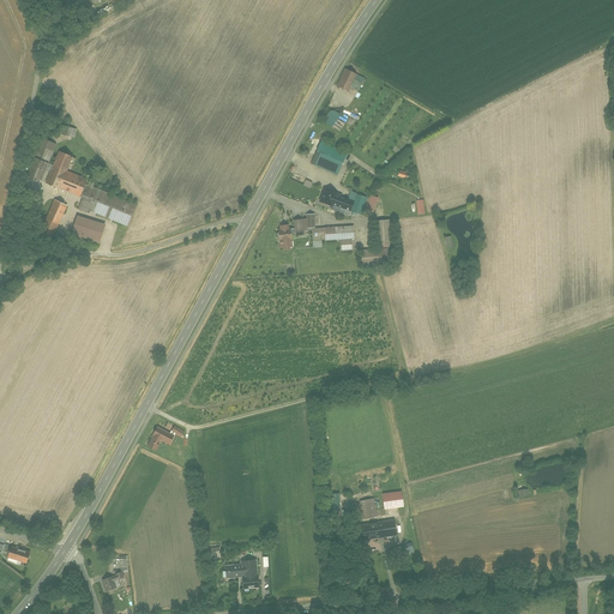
[(347,66),(337,84),(348,90),(351,84),(357,73),(357,72),(347,66)]
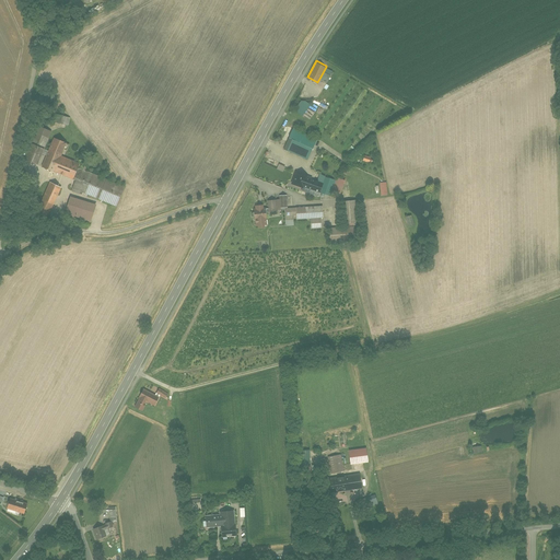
[(321,77),(327,81),(333,71),(326,67),(321,77)]
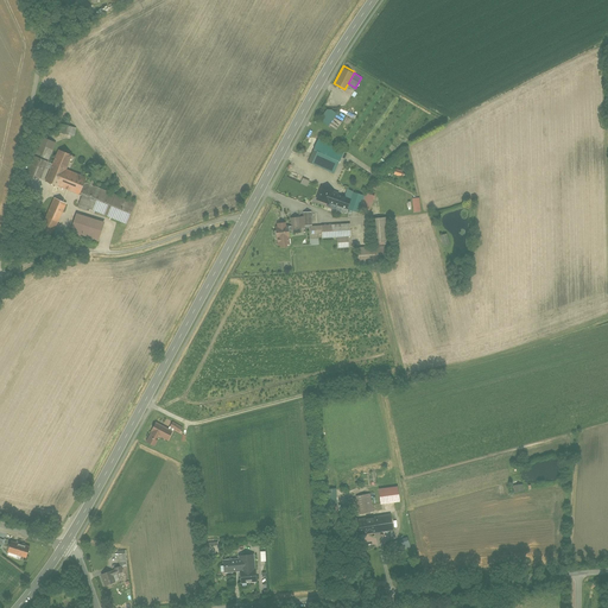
[(337,113),(329,107),(321,118),(329,125),(337,113)]
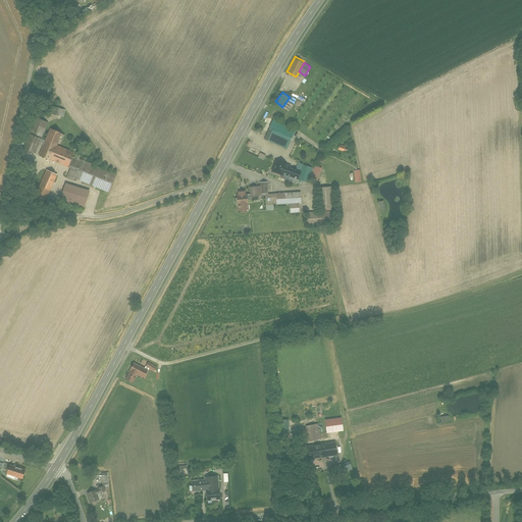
[(53,114),(64,117),(66,110),(55,107),(53,114)]
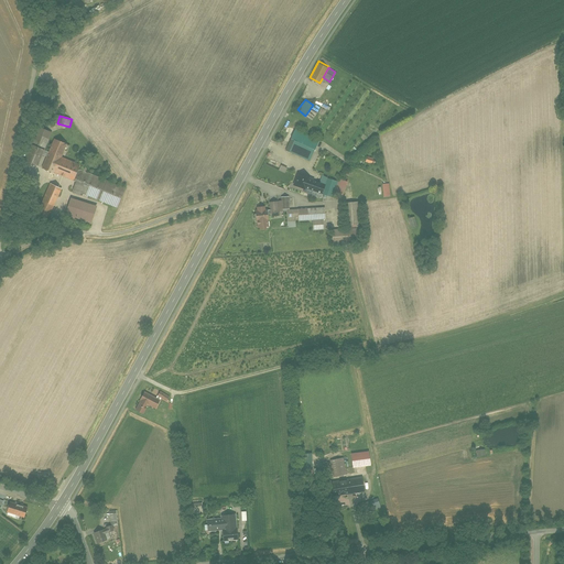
[(38,167),(52,133),(39,128),(25,162),(38,167)]
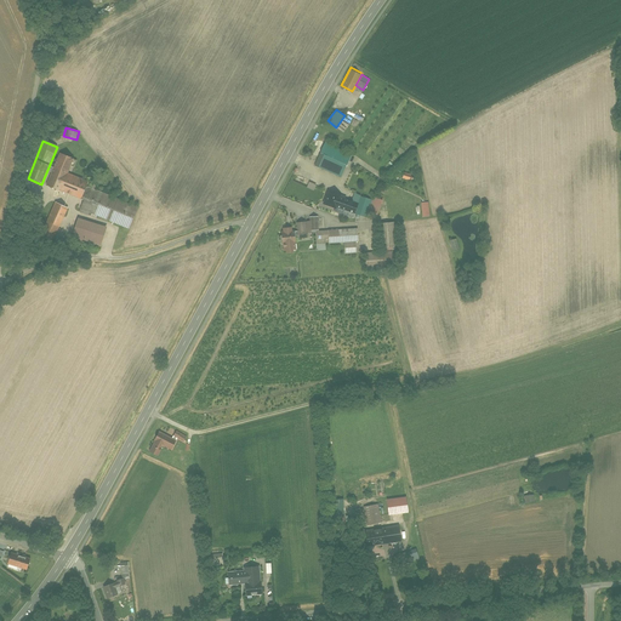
[(352,153),(325,141),(320,149),(347,163),(352,153)]
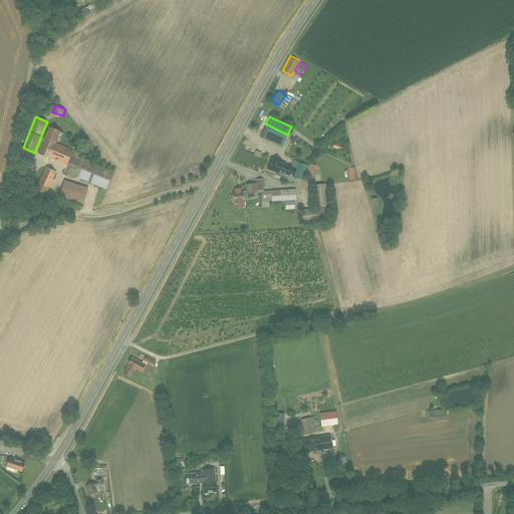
[(287,135),(265,123),(260,135),(282,146),(287,135)]
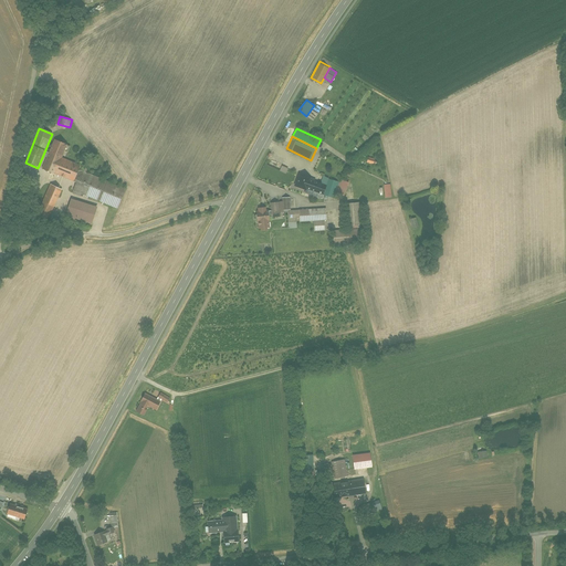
[(67,146),(54,140),(41,169),(74,182),(81,167),(62,159),(67,146)]
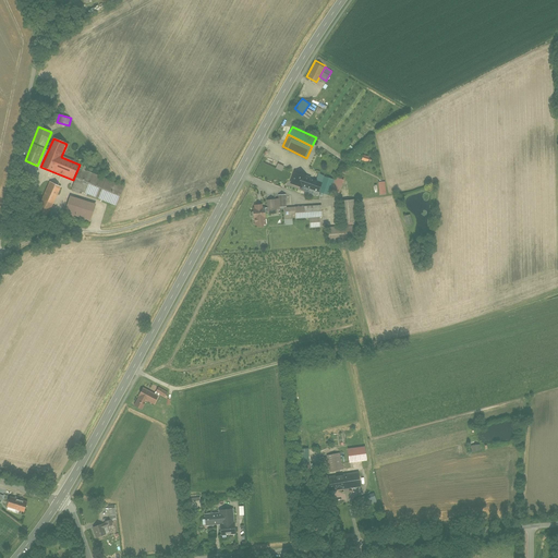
[(96,198),(105,179),(81,169),(72,189),(96,198)]
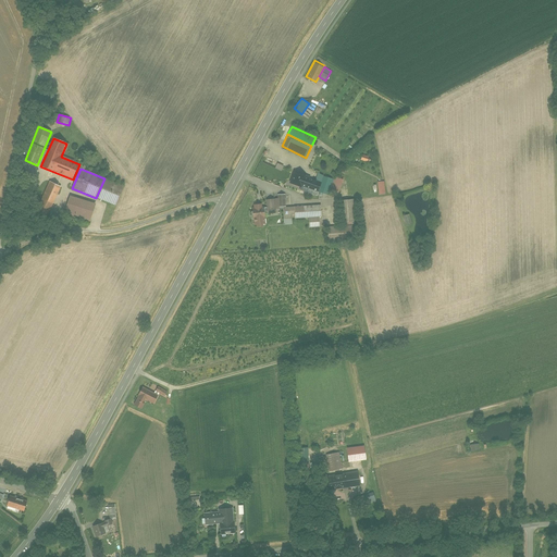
[(306,174),(295,171),(291,182),(301,186),(306,174)]
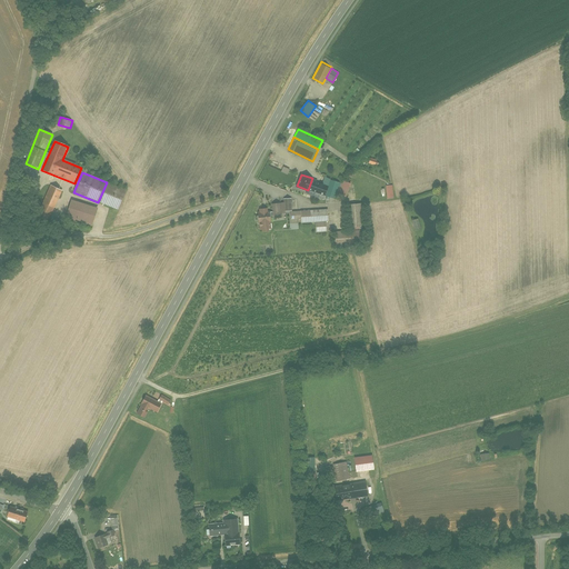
[(307,193),(323,200),(325,195),(329,185),(323,182),(312,178),(308,190),(307,193)]
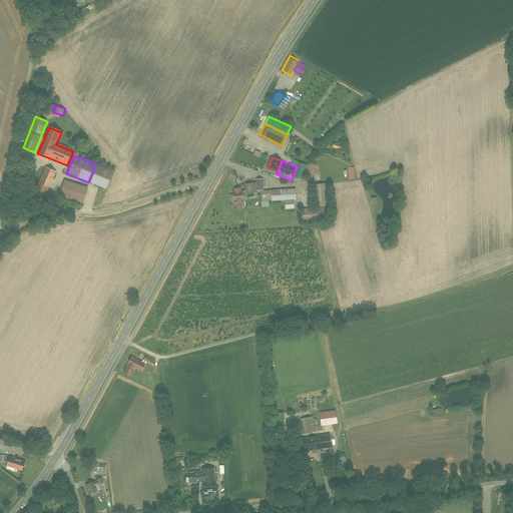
[(302,178),(307,163),(299,160),(297,166),(293,175),(302,178)]
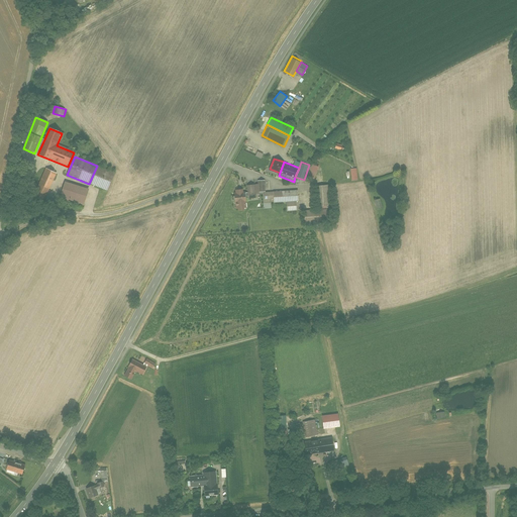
[(108,192),(115,174),(98,167),(91,185),(108,192)]
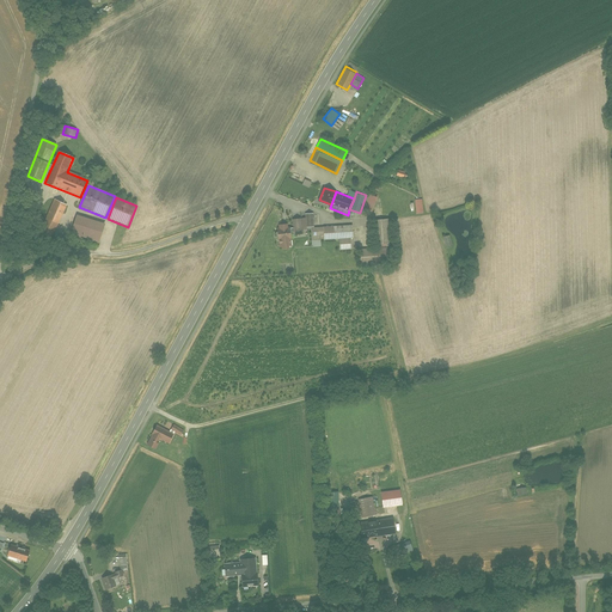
[(67,207),(54,201),(40,233),(51,239),(67,207)]
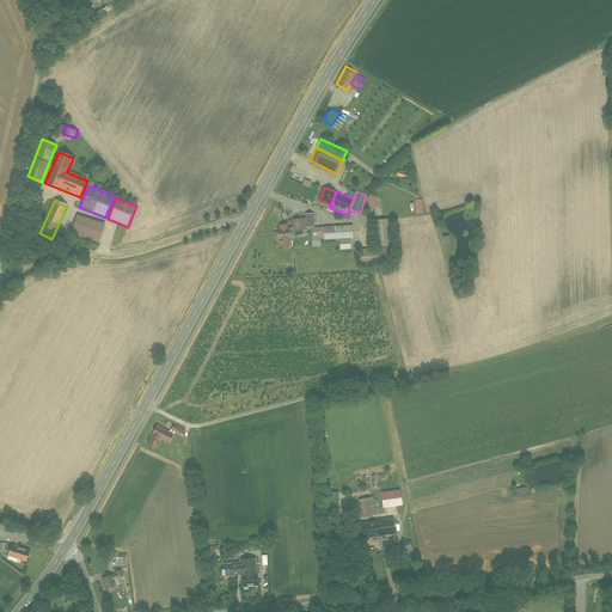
[(104,226),(75,218),(69,237),(98,245),(104,226)]
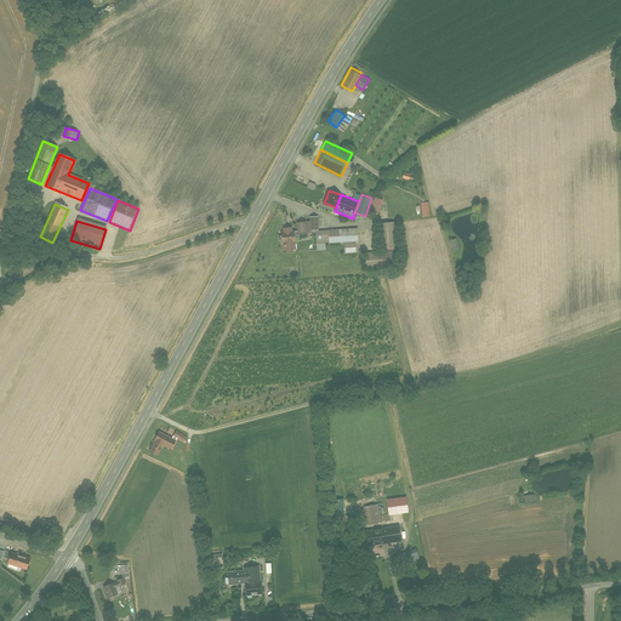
[(308,232),(307,221),(297,222),(297,229),(298,233),(308,232)]
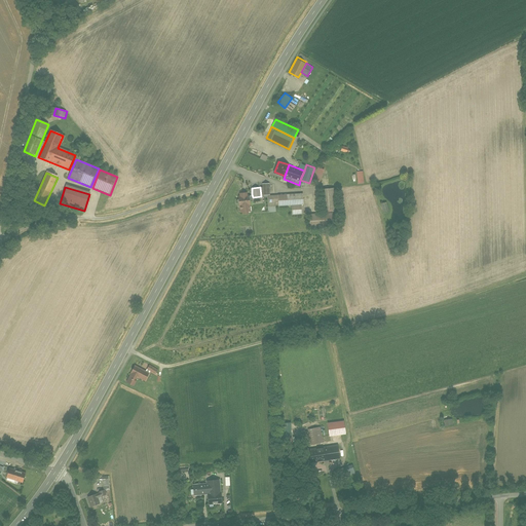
[(334,187),(323,188),(325,210),(336,209),(334,187)]
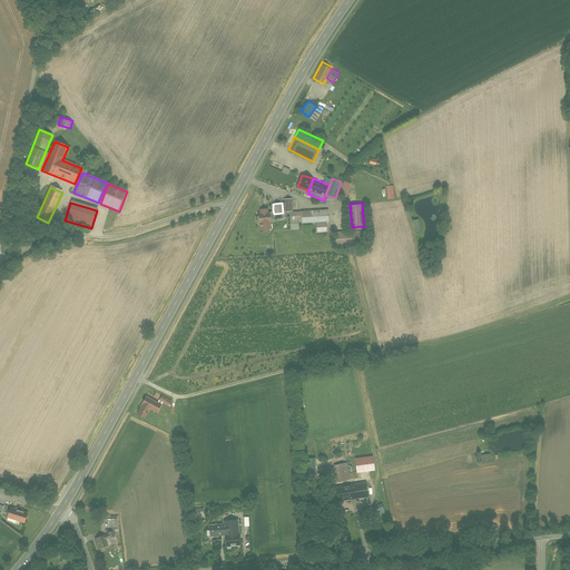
[(268,207),(259,208),(262,231),(272,229),(269,217),(274,217),(274,214),(273,210),(269,210),(268,207)]
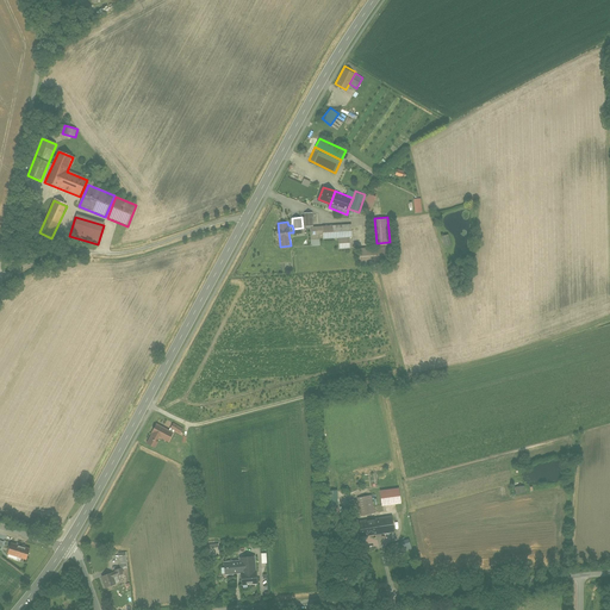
[(352,224),(323,225),(324,234),(324,238),(338,237),(350,236),(353,236),(352,224)]
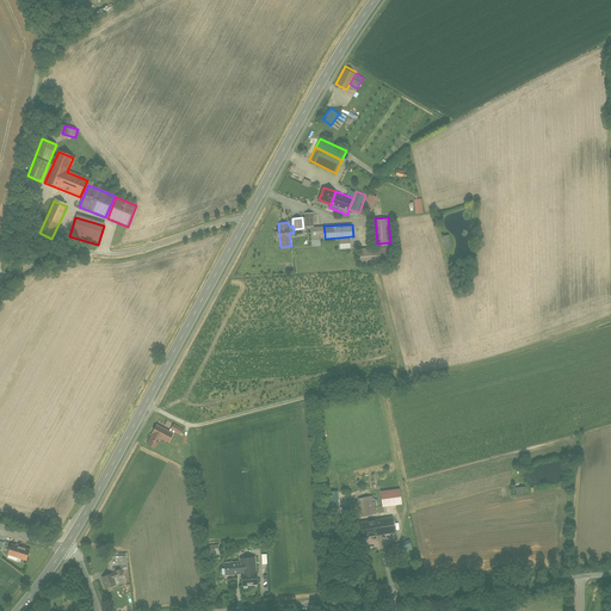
[(351,236),(339,238),(340,248),(351,248),(351,236)]
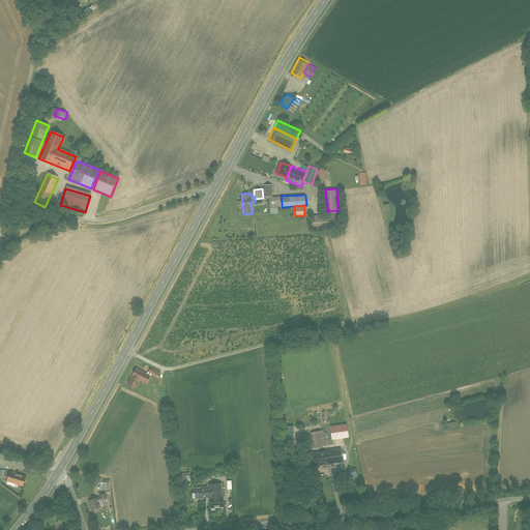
[(151,367),(149,373),(157,377),(159,372),(151,367)]
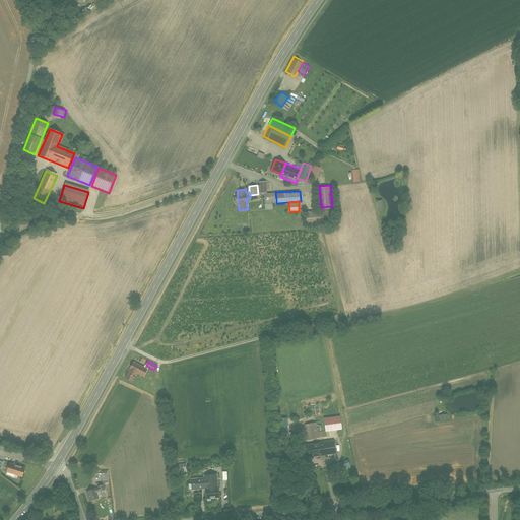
[(144,377),(147,370),(134,363),(126,378),(133,382),(138,374),(144,377)]
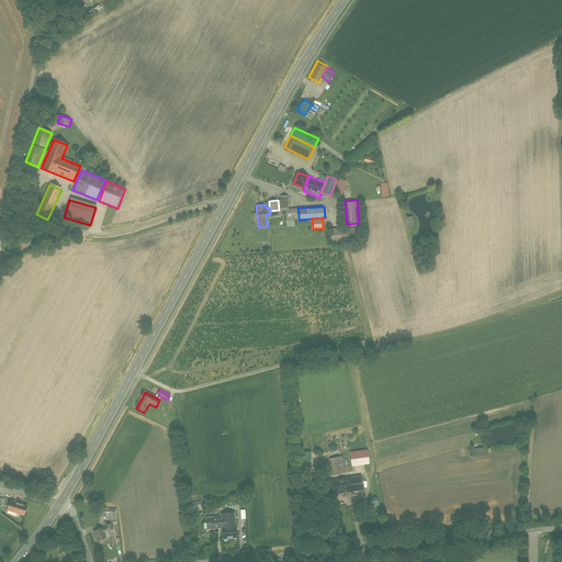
[(349,449),(352,467),(370,463),(369,451),(359,452),(359,448),(349,449)]
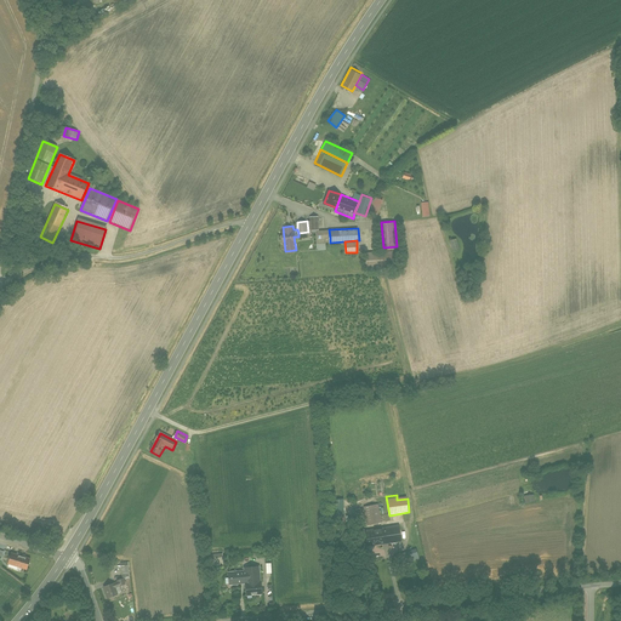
[(382,524),(380,505),(364,507),(366,525),(382,524)]
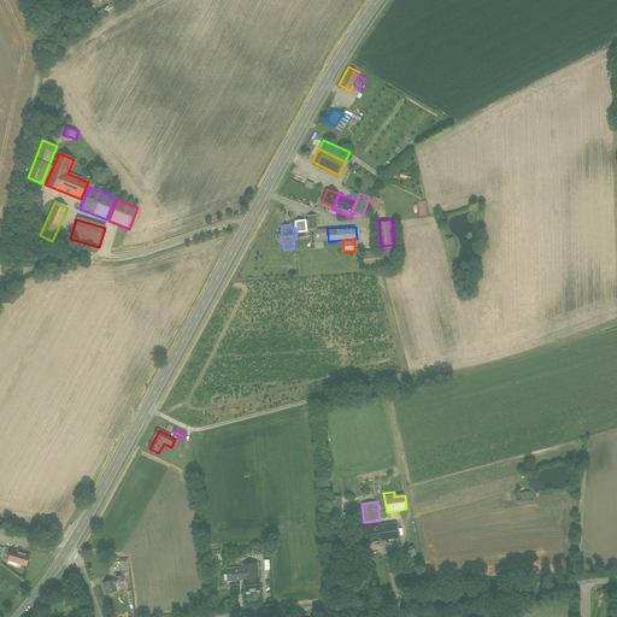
[(398,523),(382,526),(385,539),(399,538),(398,523)]
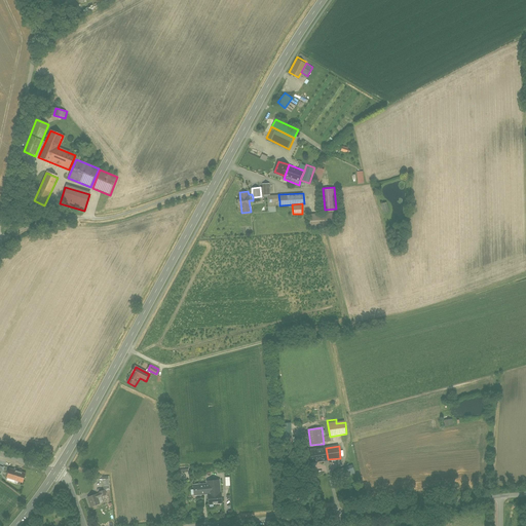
[(26,470),(9,465),(6,478),(23,483),(26,470)]
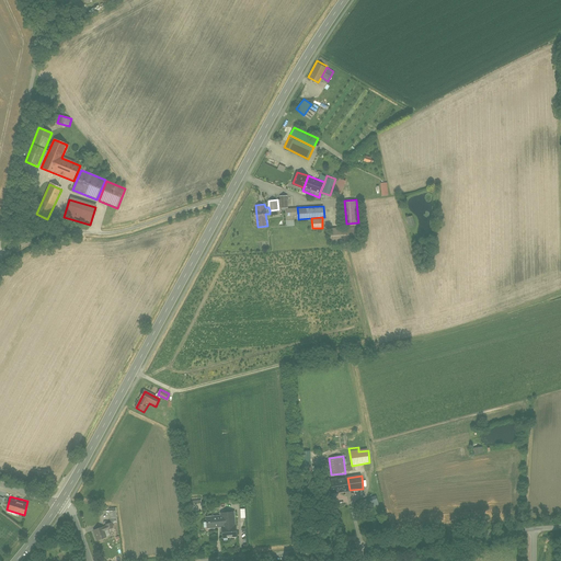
[(361,511),(380,506),(378,496),(358,501),(361,511)]
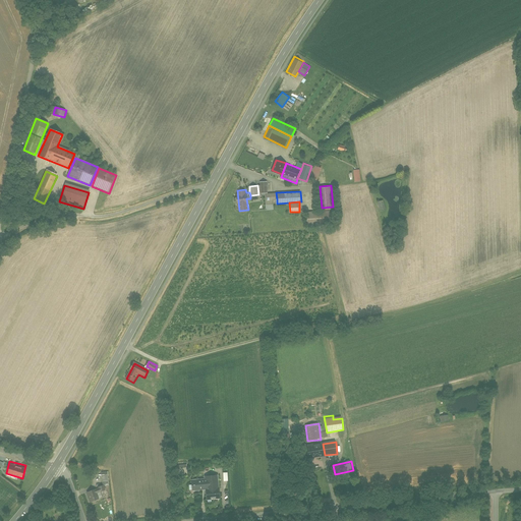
[(218,475),(204,476),(204,478),(190,479),(191,491),(205,490),(205,501),(219,500),(218,475)]
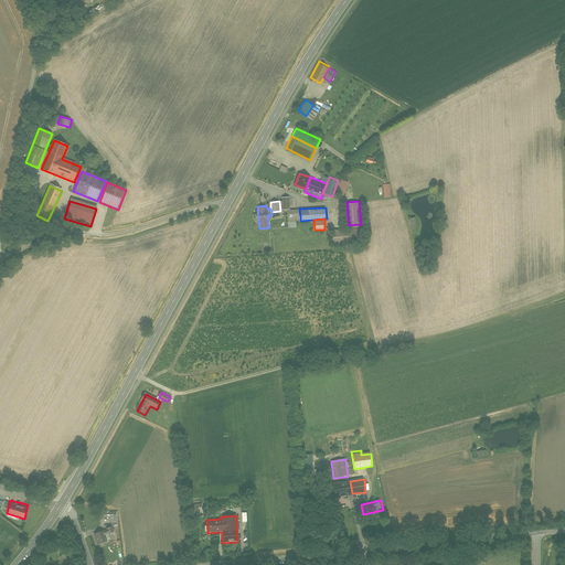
[(104,531),(94,534),(98,546),(107,543),(104,531)]
